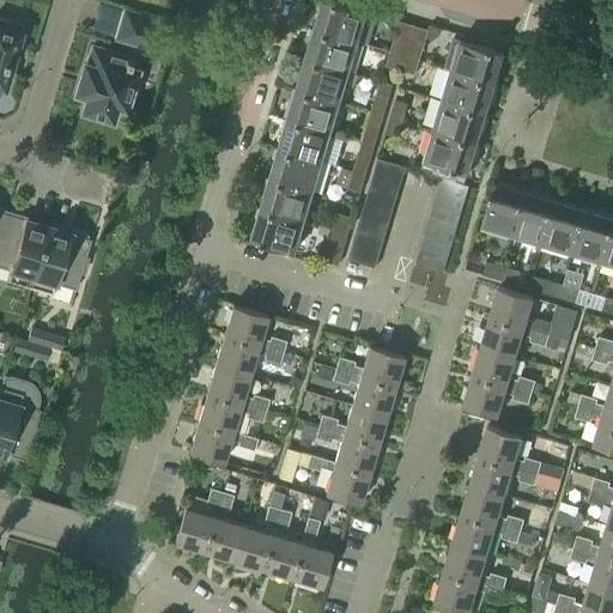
[(322,0),(315,28),(357,40),(366,10),(334,0),(322,0)]
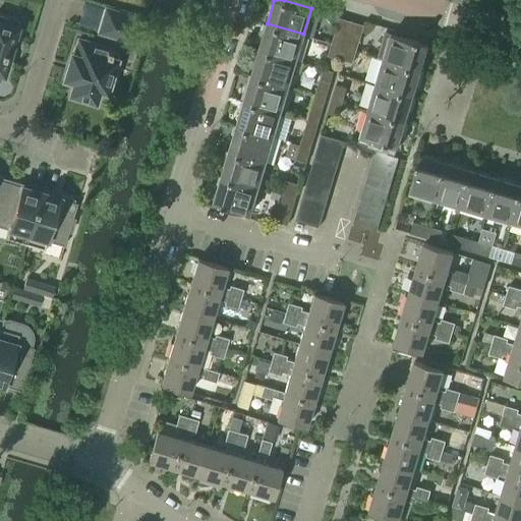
[(106,8),(99,32),(131,41),(138,17),(106,8)]
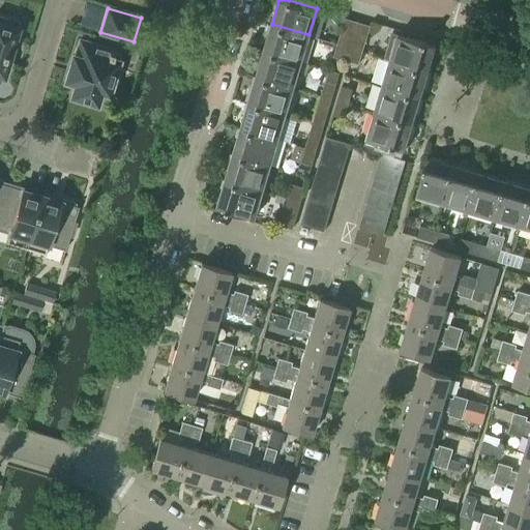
[(0,72),(3,75),(9,56),(11,57),(15,45),(12,45),(20,19),(0,12),(0,72)]
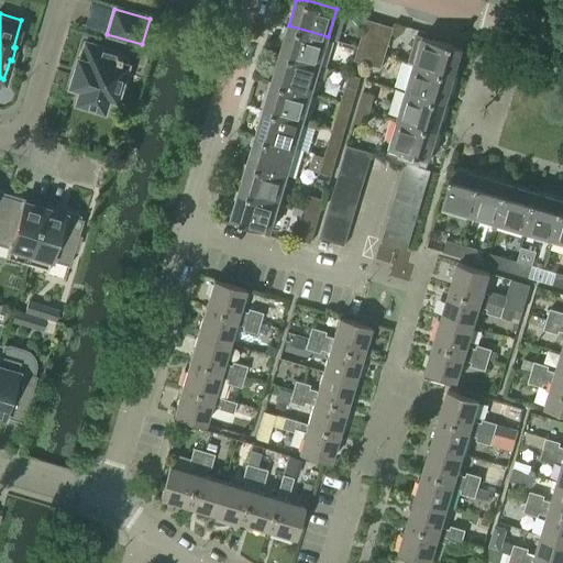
[(359,46),(372,50),(379,22),(366,19),(359,46)]
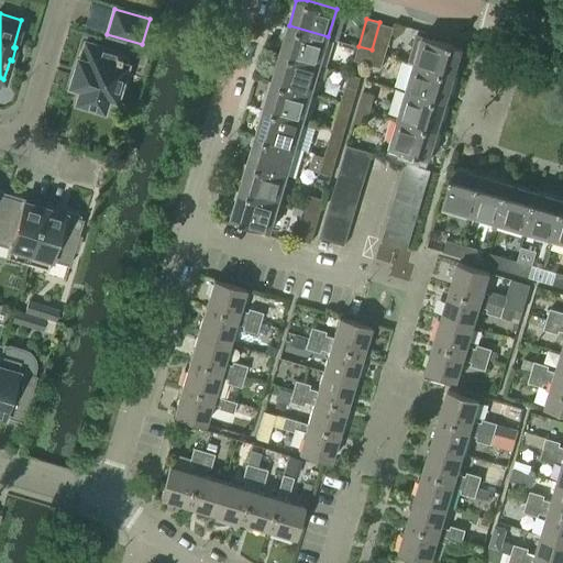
[(372,50),(385,54),(393,25),(379,22),(372,50)]
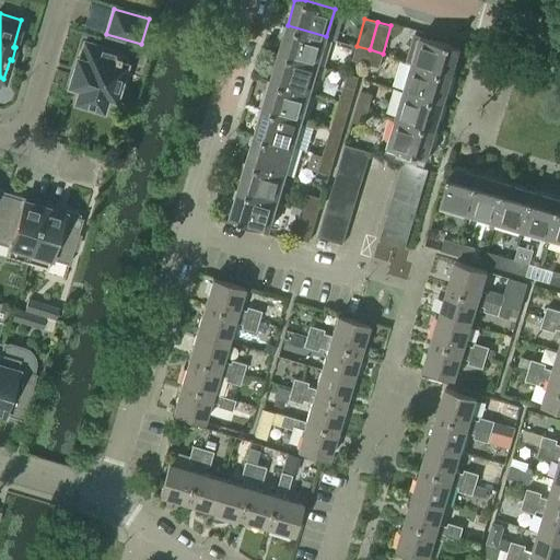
[(279,53),(318,63),(326,36),(288,25),(279,53)]
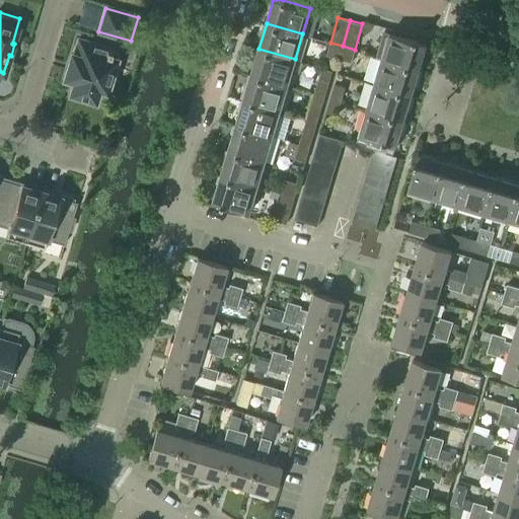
[(384,30),(377,57),(382,58),(419,68),(426,43),(389,32),(384,30)]
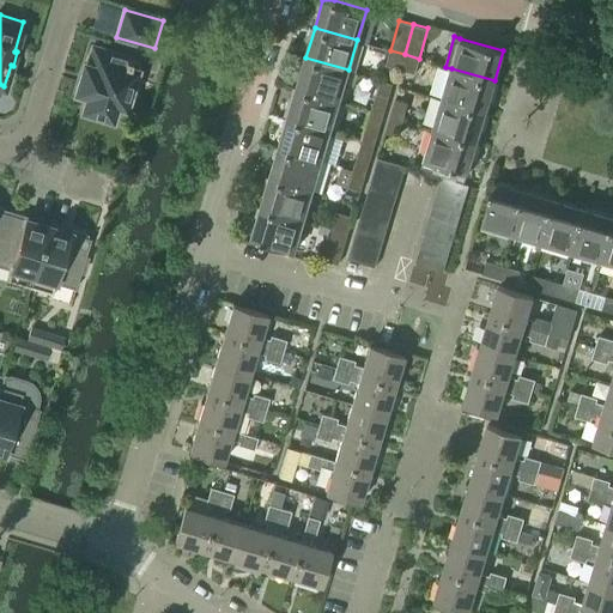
[(87,64),(84,62),(82,71),(85,72),(80,84),(78,84),(76,92),(87,96),(83,110),(113,119),(116,104),(126,107),(140,60),(92,46),(87,64)]
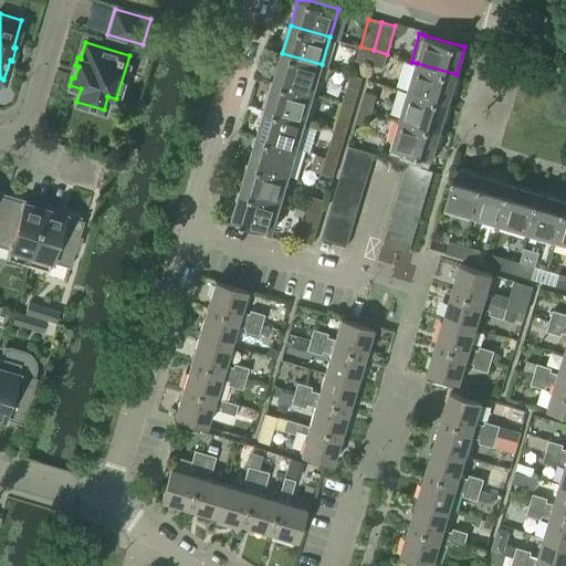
[(374,50),(360,46),(357,59),(369,62),(374,50)]
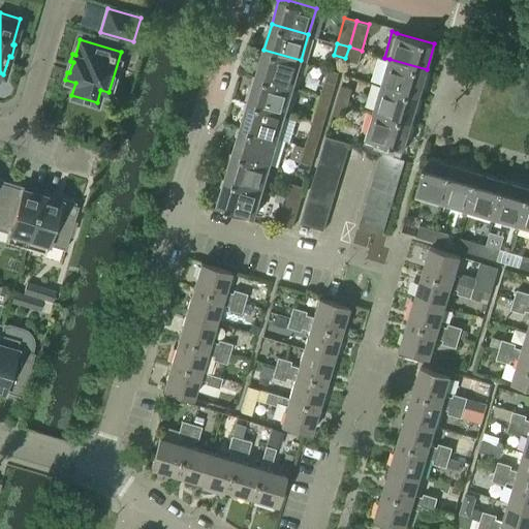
[(349,47),(345,58),(358,62),(362,51),(349,47)]
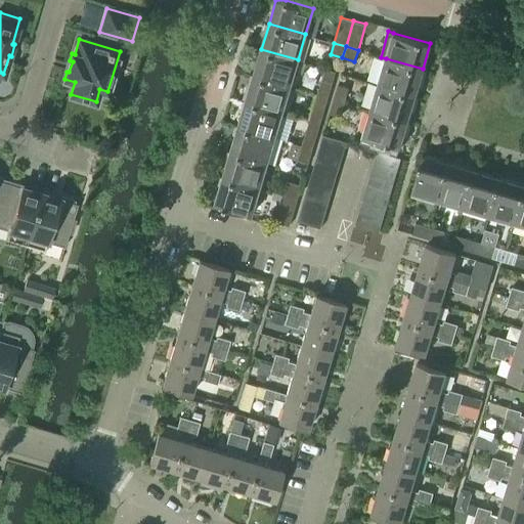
[(254,75),(291,85),(298,59),(261,49),(254,75)]
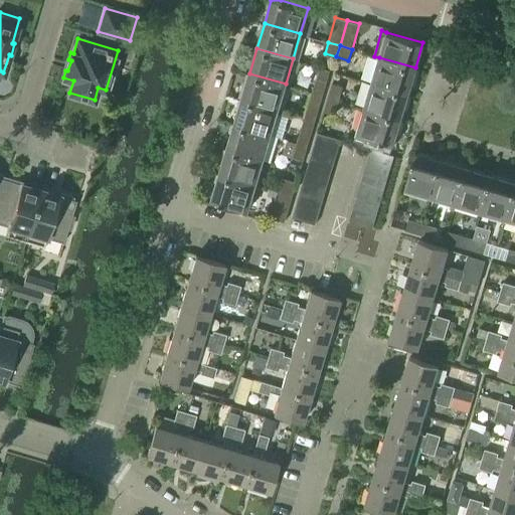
[(371,82),(408,93),(415,67),(379,57),(371,82)]
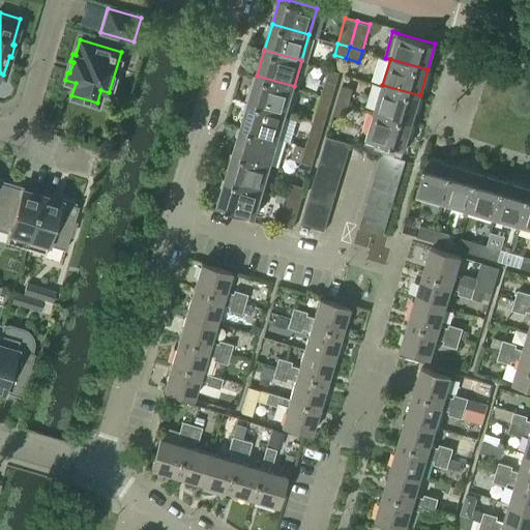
[(249,101),(286,112),(294,86),(257,76),(249,101)]
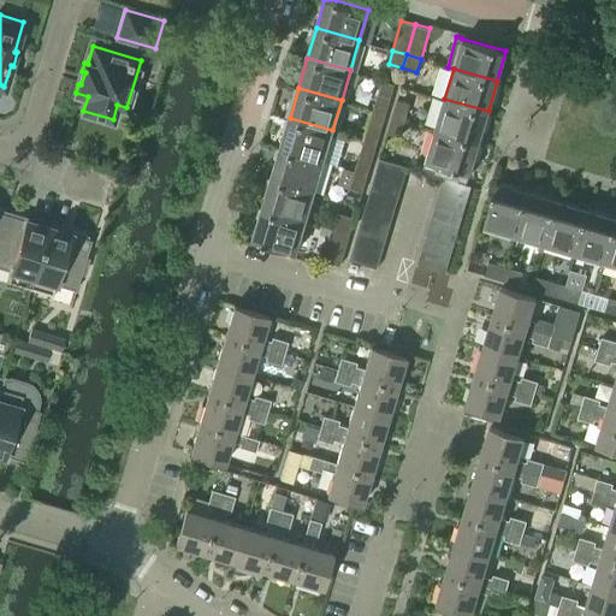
[(373,110),(385,113),(390,98),(378,94),(373,110)]
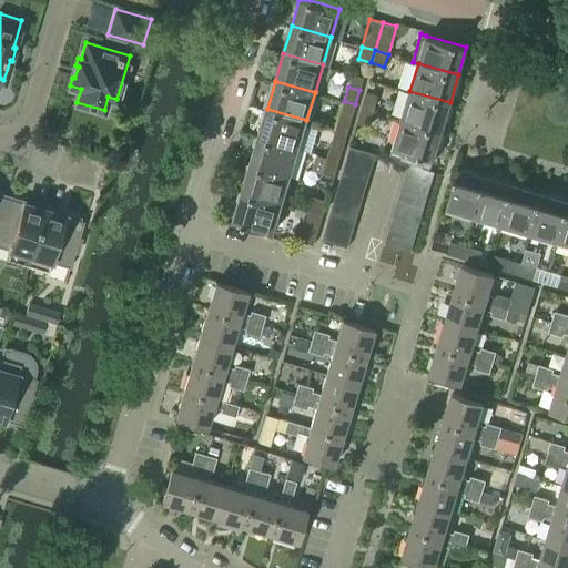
[(402,119),(442,130),(450,102),(409,91),(402,119)]
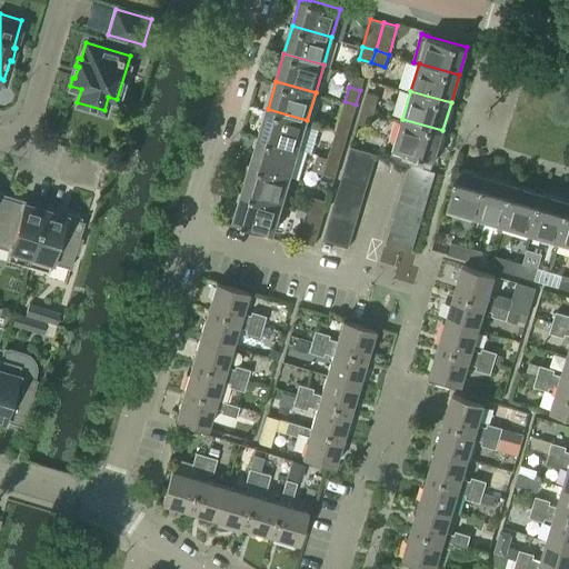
[(362,107),(375,110),(379,96),(367,92),(362,107)]
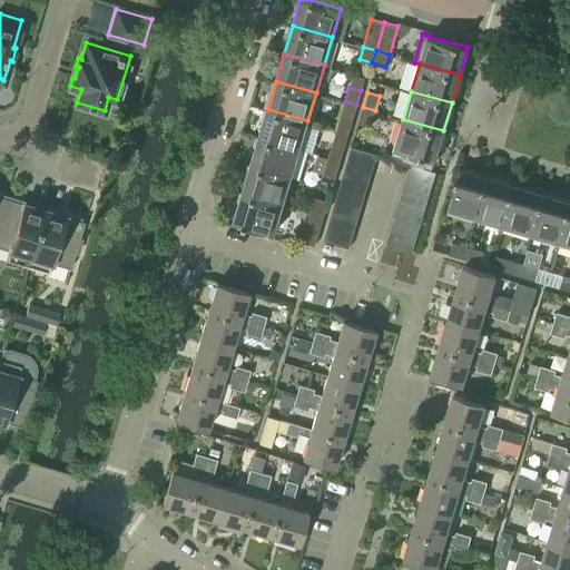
[(356,105),(345,101),(341,117),(352,120),(356,105)]
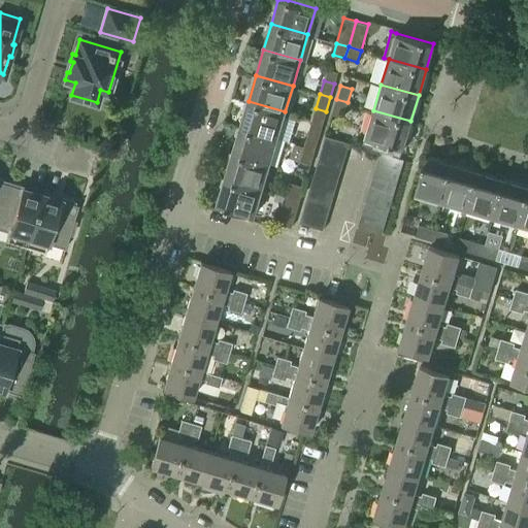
[(348,102),(336,99),(332,113),(342,117),(348,102)]
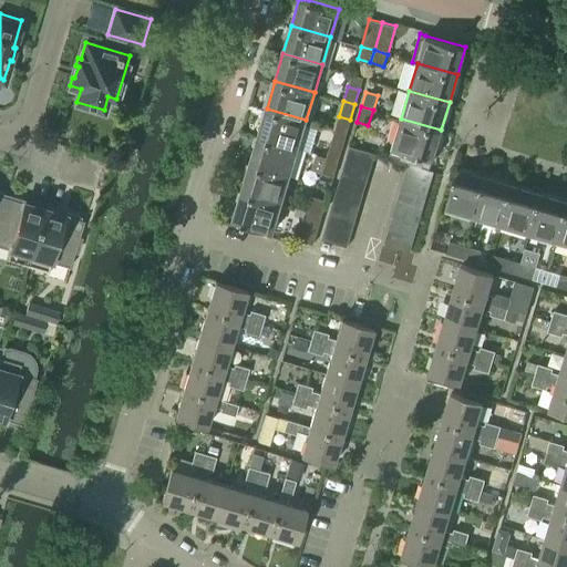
[(258,135),(298,147),(306,120),(267,109),(258,135)]
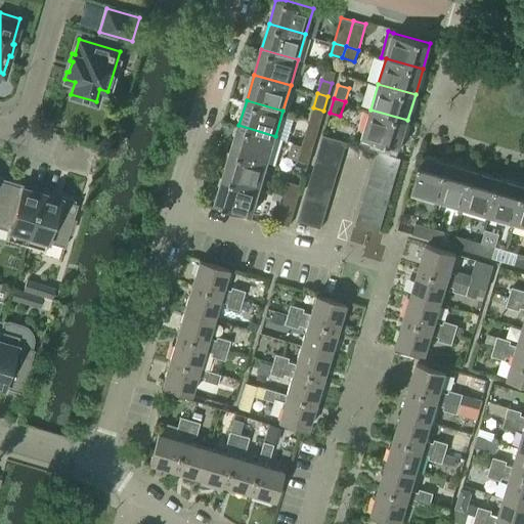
[(407,120),(370,110),(363,135),(400,145),(407,120)]
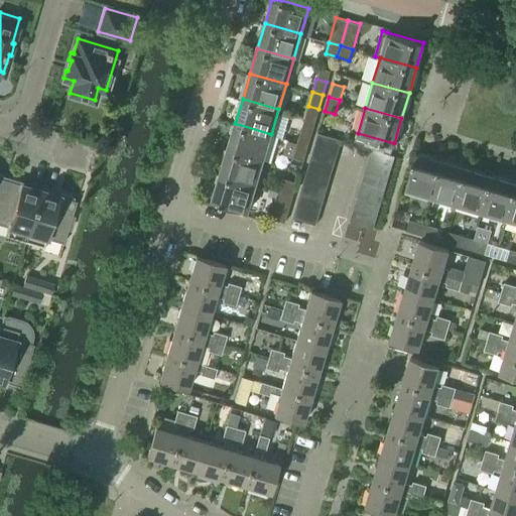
[(228,148),(264,159),(271,134),(235,123),(228,148)]
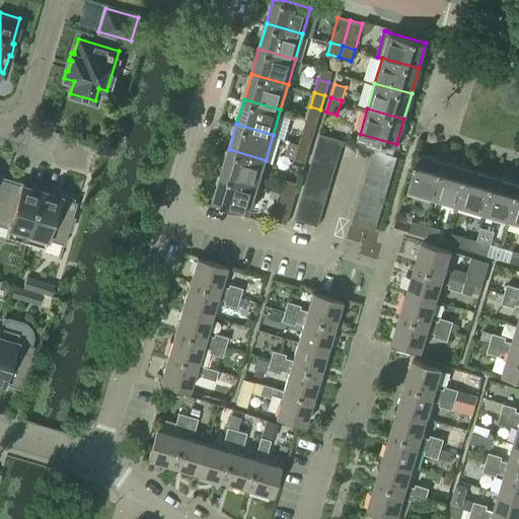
[(299,143),(310,146),(314,132),(303,129),(299,143)]
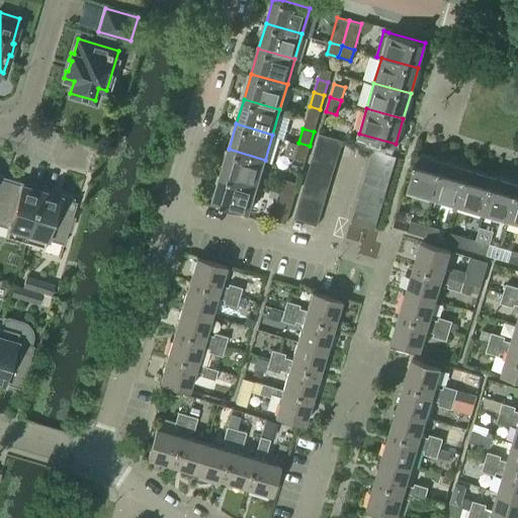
[(316,145),(339,151),(343,139),(319,133),(316,145)]
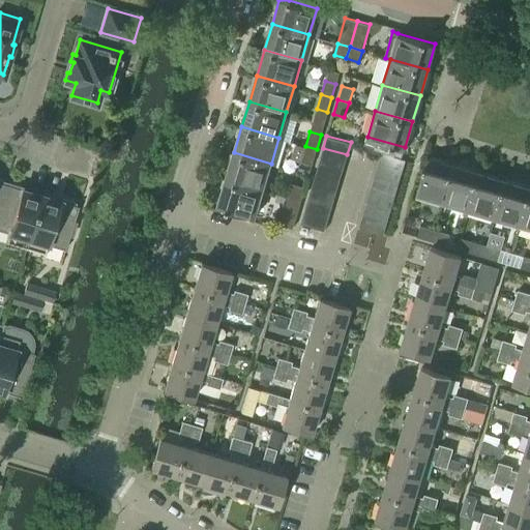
[(317,149),(305,146),(301,160),(312,164),(317,149)]
